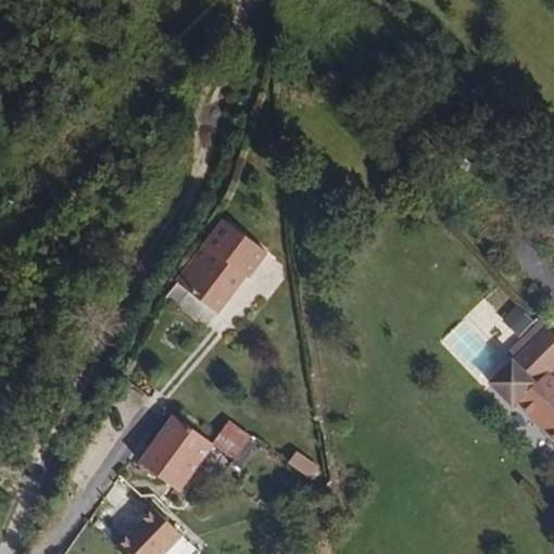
[(224,304),(264,249),(222,218),(177,281),(187,288),(192,281),(199,286),(224,304)]
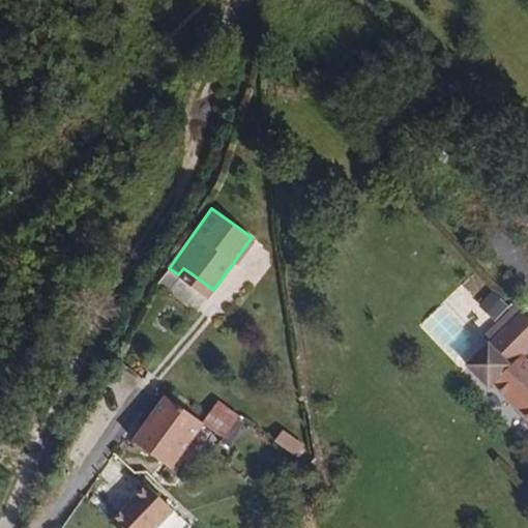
[(184,280),(189,272),(183,268),(178,274),(184,280)]
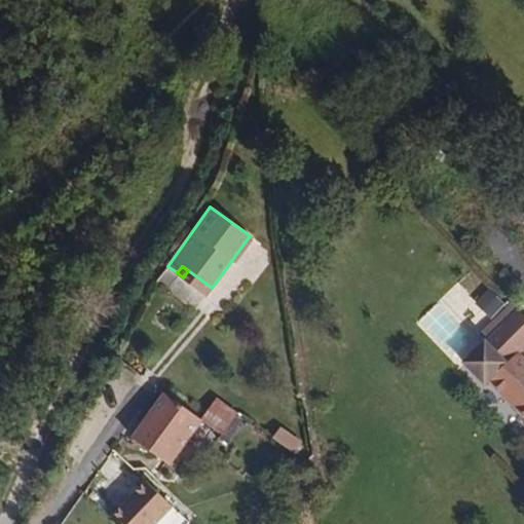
[(479,343),(513,308),(502,299),(469,333),(479,343)]
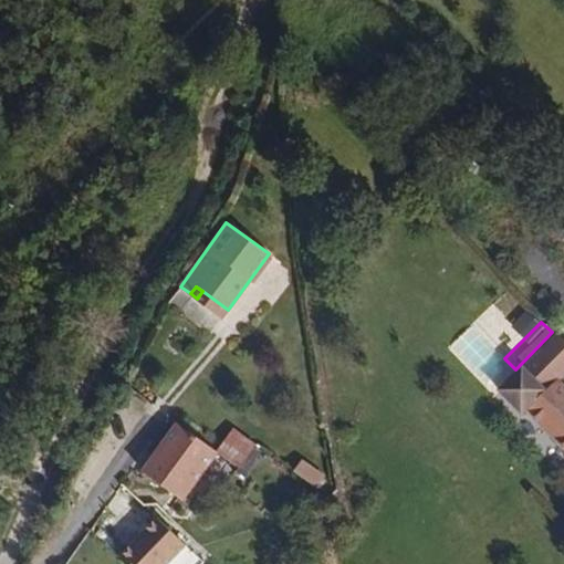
[(563,394),(551,382),(563,368),(563,343),(552,332),(515,369),(540,394),(519,415),(542,438),(547,432),(563,448),(563,394)]
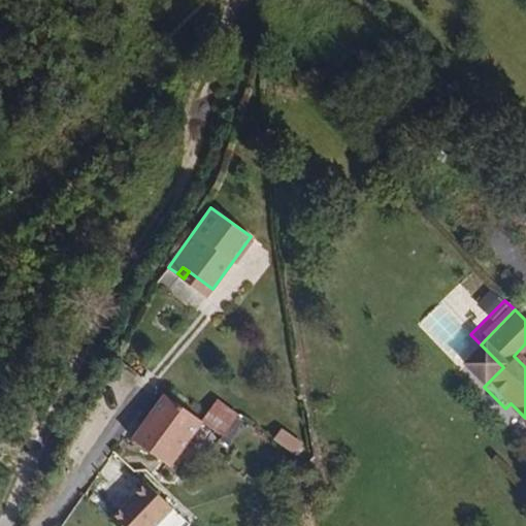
[(133,434),(138,438),(168,463),(204,418),(169,390),(133,434)]
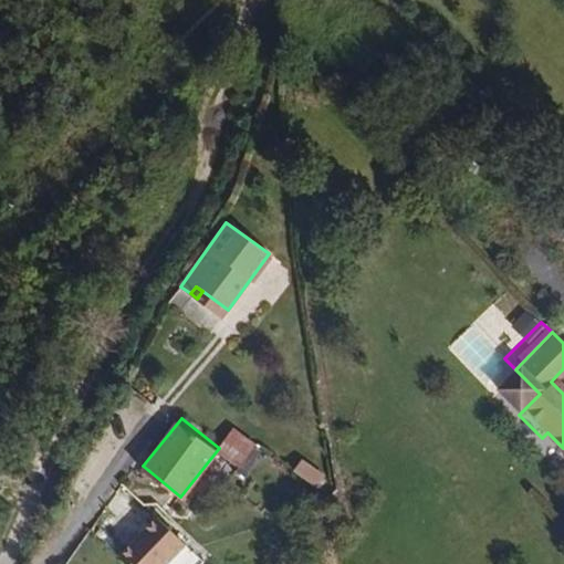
[(215,458),(239,471),(254,444),(229,429),(215,458)]
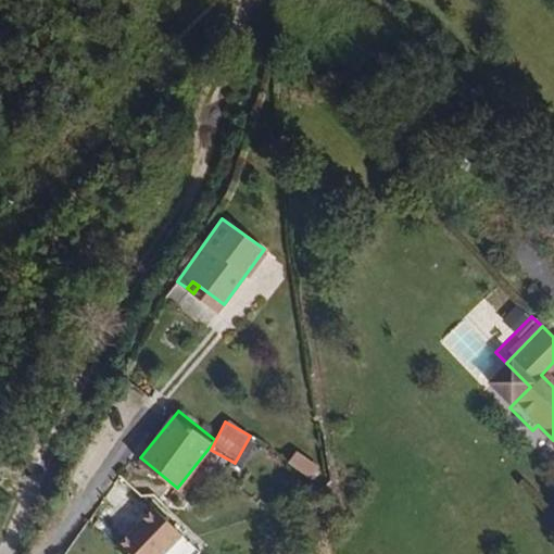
[(553,440),(538,425),(532,430),(553,451),(553,440)]
